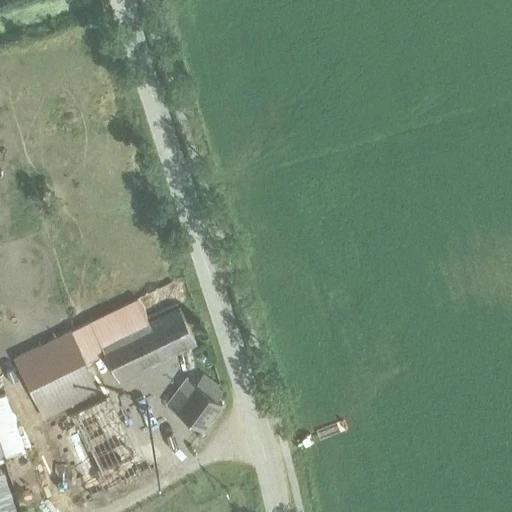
[(138,297),(13,358),(44,418),(99,391),(84,362),(105,353),(118,378),(196,341),(180,308),(151,323),(138,297)]
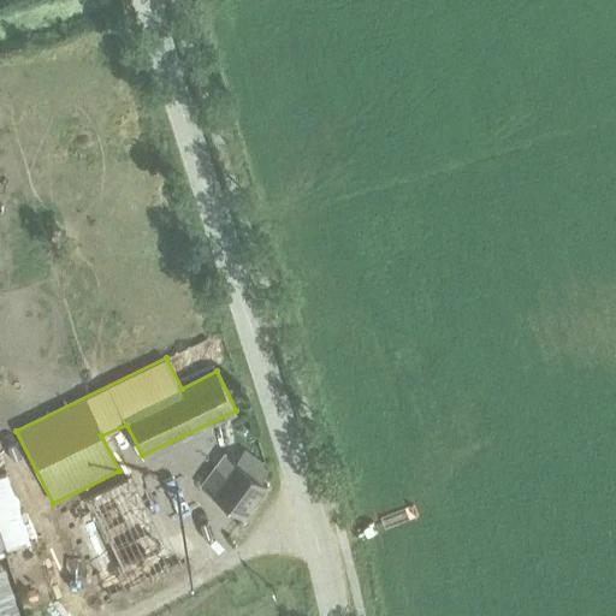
[(224,454),(200,485),(243,517),(267,485),(261,480),(268,471),(262,466),(264,465),(244,450),(236,462),(224,454)]
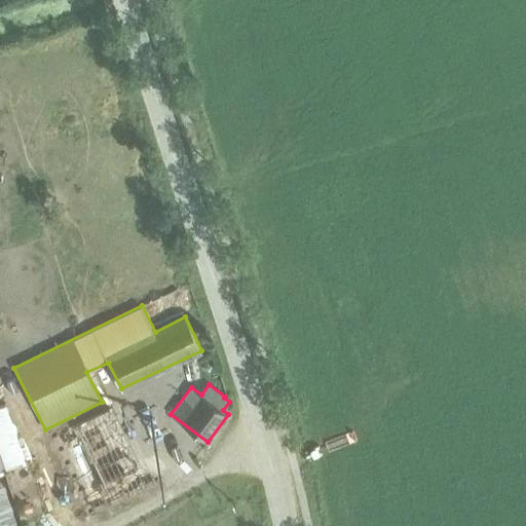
[(0,404),(0,455),(5,472),(27,464),(5,403),(0,404)]
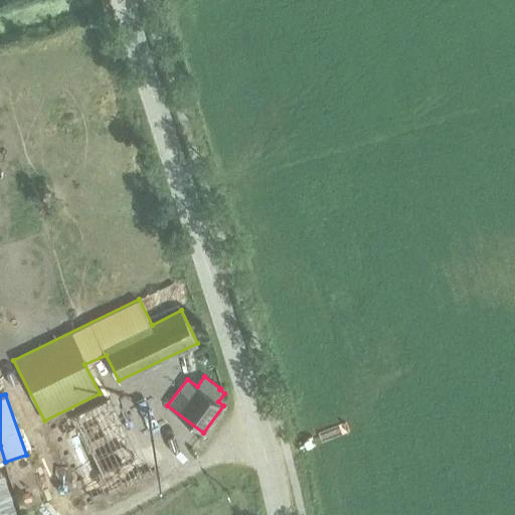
[(117,394),(55,423),(81,479),(78,480),(88,500),(152,469),(117,394)]
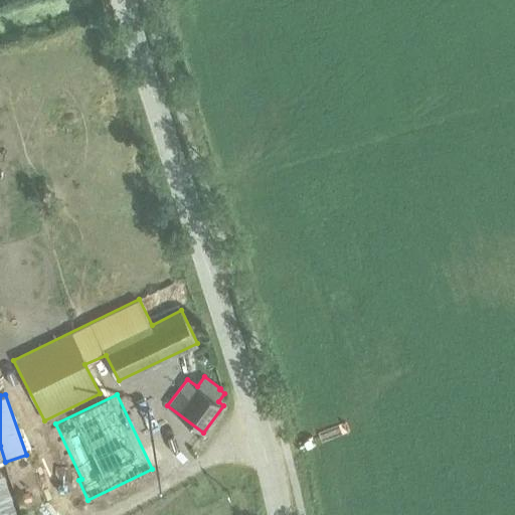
[(4,474),(0,475),(0,514),(10,514),(17,513),(4,474)]
